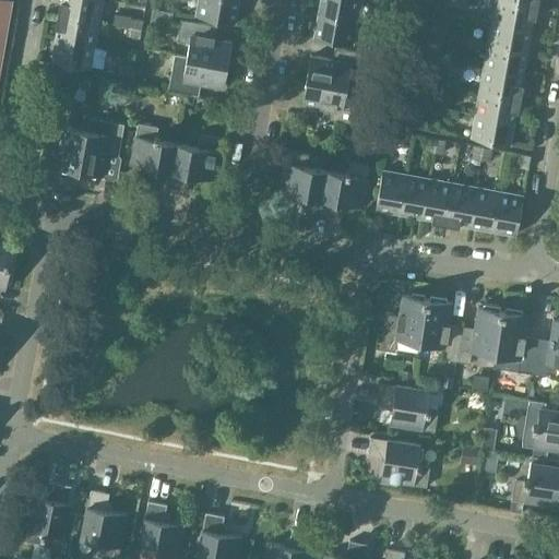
[(0,0),(0,200),(9,202),(14,170),(8,170),(12,138),(0,135),(0,67),(11,0),(0,0)]
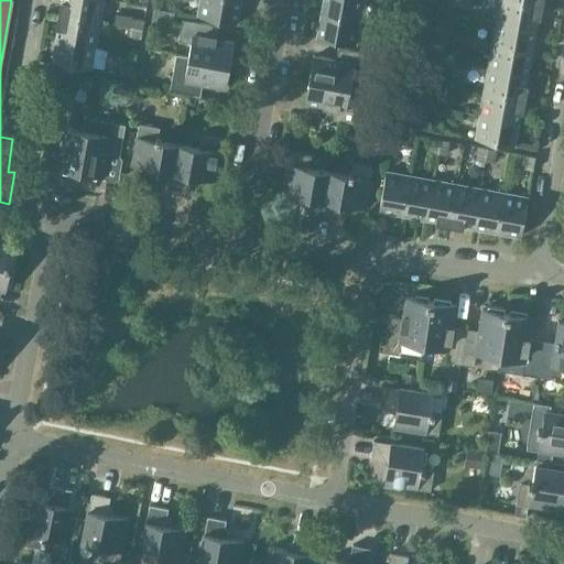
[(62,2),(60,15),(99,22),(104,0),(63,0),(63,2),(62,2)]
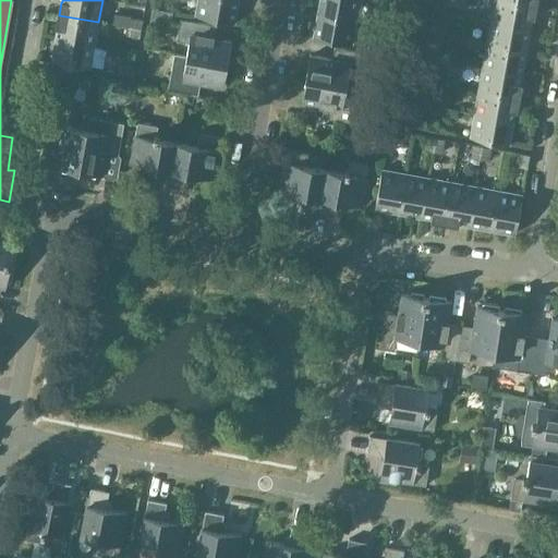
[(238,0),(198,0),(195,16),(234,23),(238,0)]
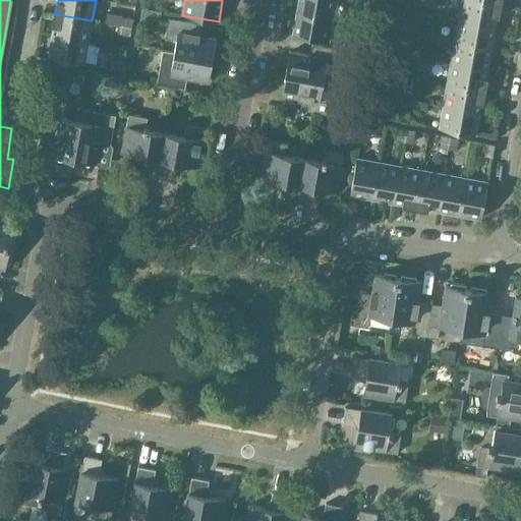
[(298,0),(297,12),(333,19),(336,0),(298,0)]
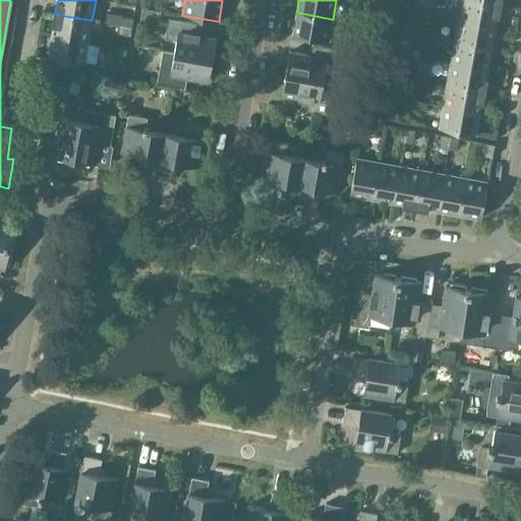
[(472,0),(462,0),(459,20),(495,26),(497,16),(498,16),(500,5),(472,0)]
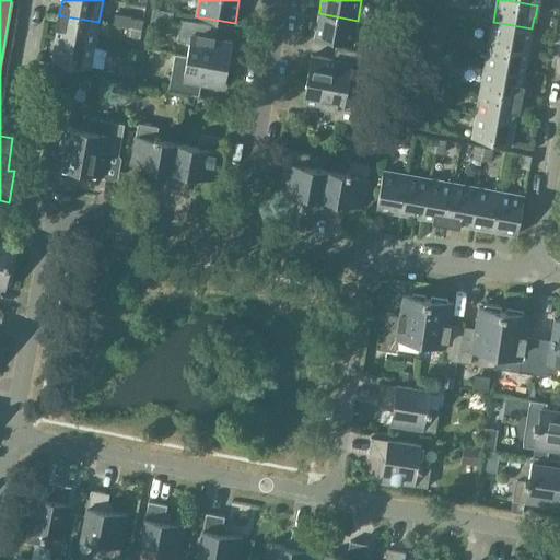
[(153,7),(150,21),(170,25),(173,11),(153,7)]
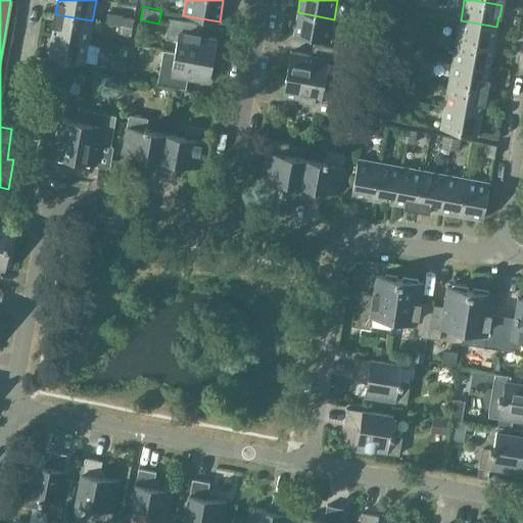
[(334,19),(298,12),(294,35),(330,42),(334,19)]
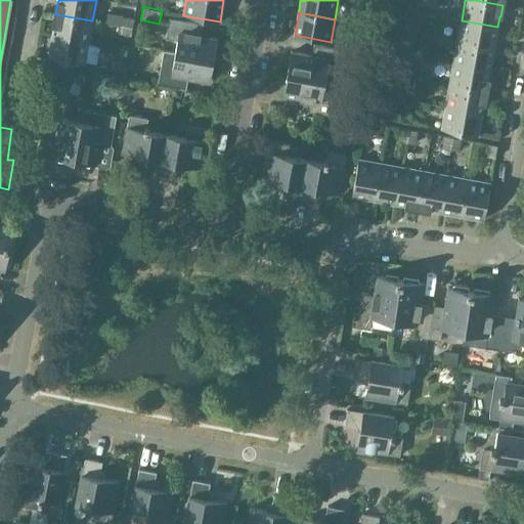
[(54,26),(52,36),(89,42),(92,20),(55,14),(53,26),(54,26)]
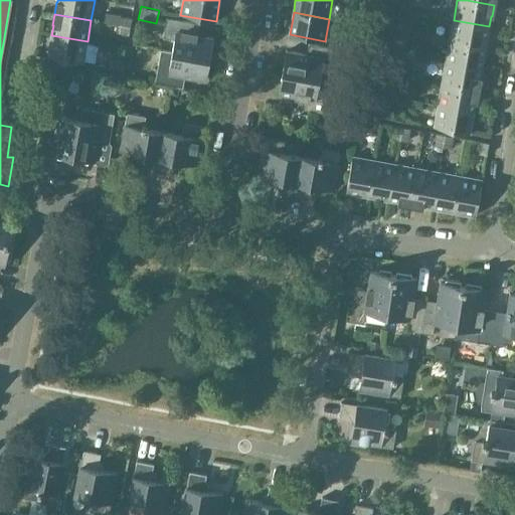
[(120,16),(120,23),(130,24),(132,18),(120,16)]
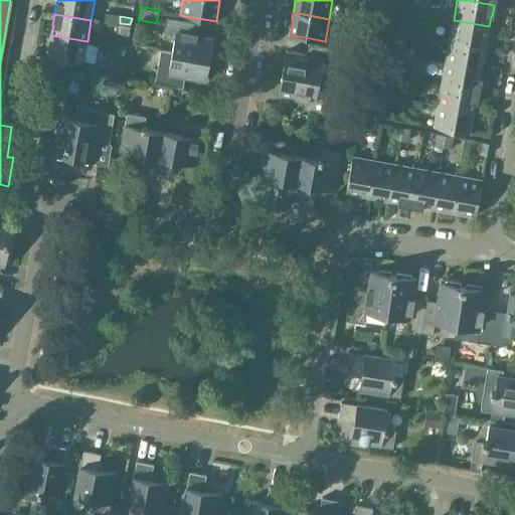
[(175,40),(173,53),(209,59),(213,38),(198,35),(200,25),(167,19),(163,38),(175,40)]
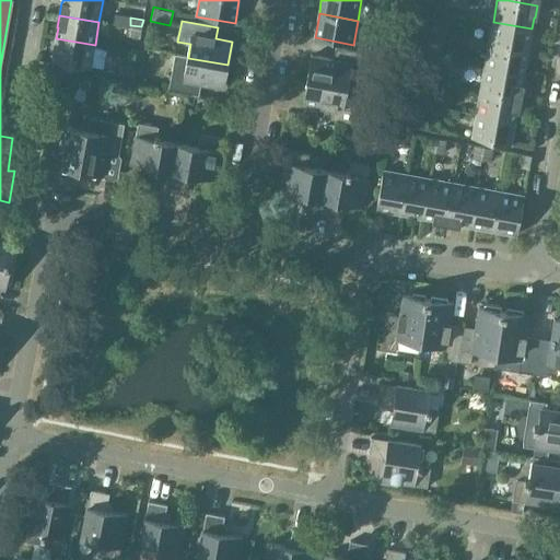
[(413,21),(411,30),(423,32),(426,23),(413,21)]
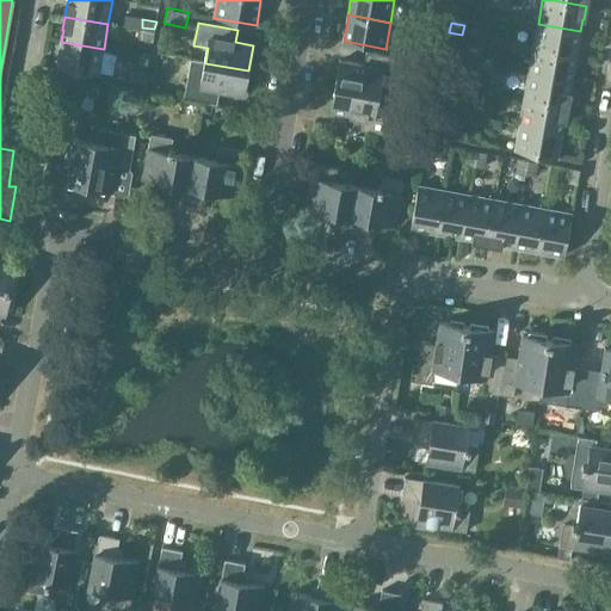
[(538,24),(534,49),(575,56),(580,31),(538,24)]
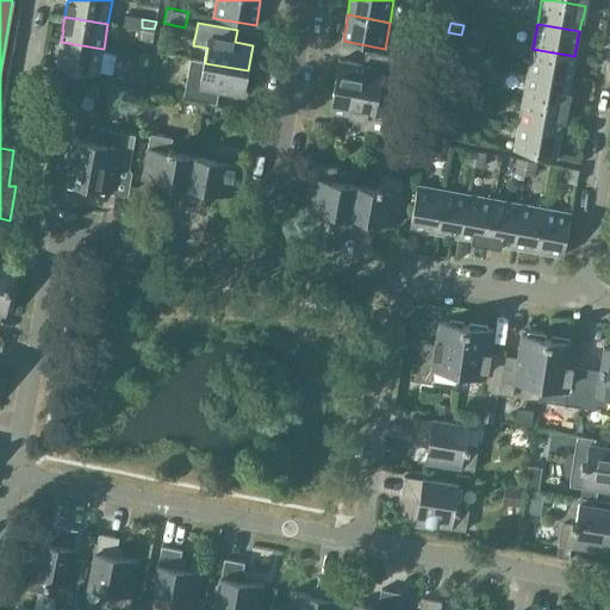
[(472,25),(470,35),(485,38),(486,29),(472,25)]
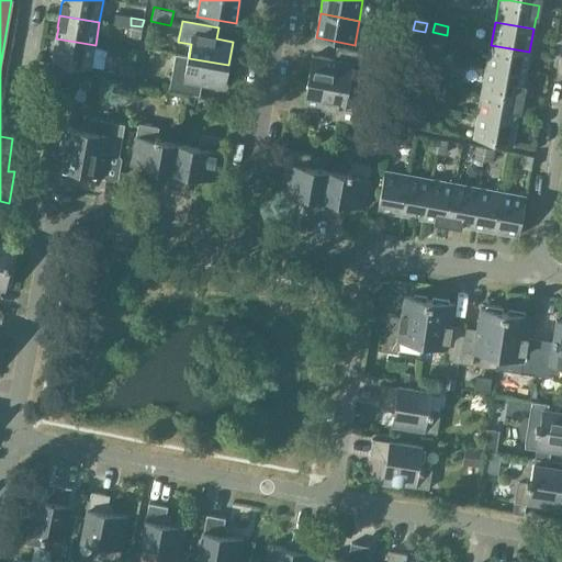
[(142,26),(131,25),(128,36),(141,37),(142,26)]
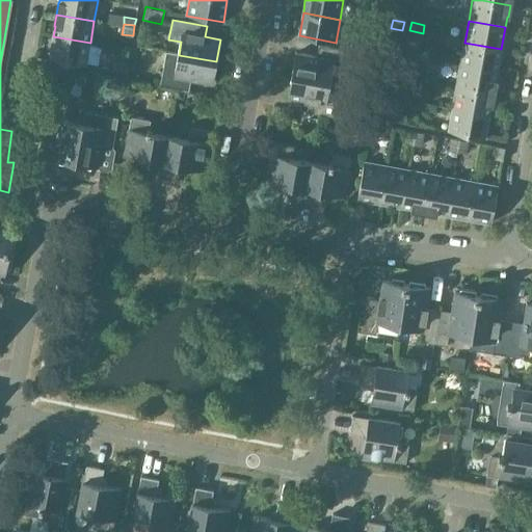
[(402,30),(391,28),(390,36),(400,38),(402,30)]
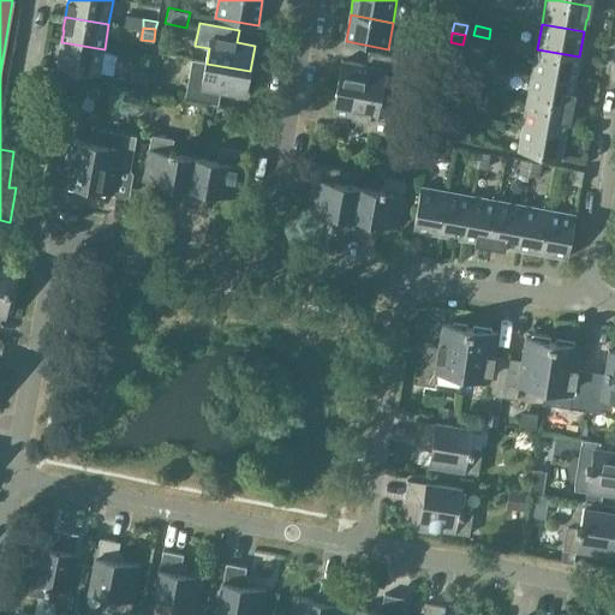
[(489,39),(473,35),(471,46),(485,49),(489,39)]
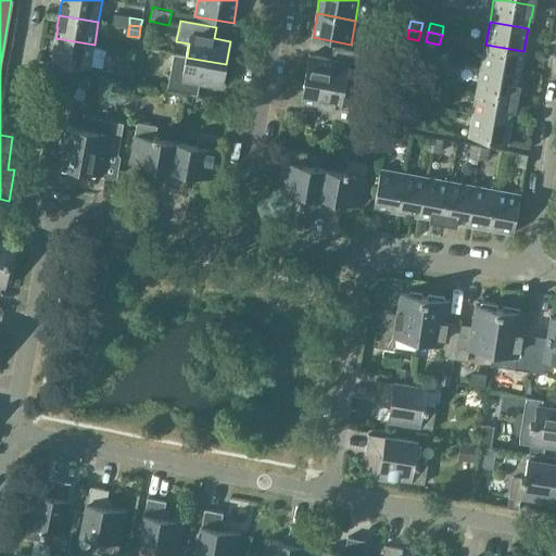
[(95,45),(55,38),(51,62),(90,68),(95,45)]
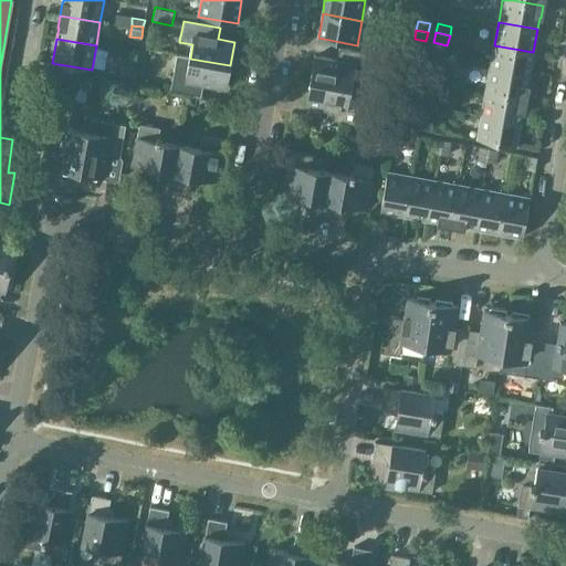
[(494,45),(490,69),(530,75),(533,52),(494,45)]
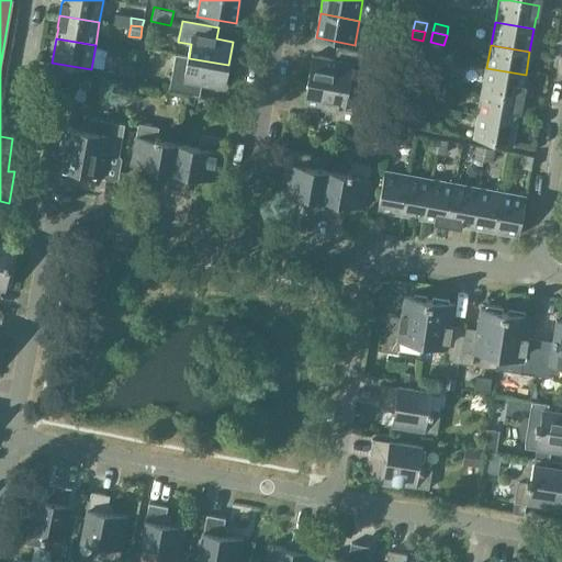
[(313,56),(308,79),(348,87),(352,65),(366,67),(368,54),(337,48),(335,60),(313,56)]
